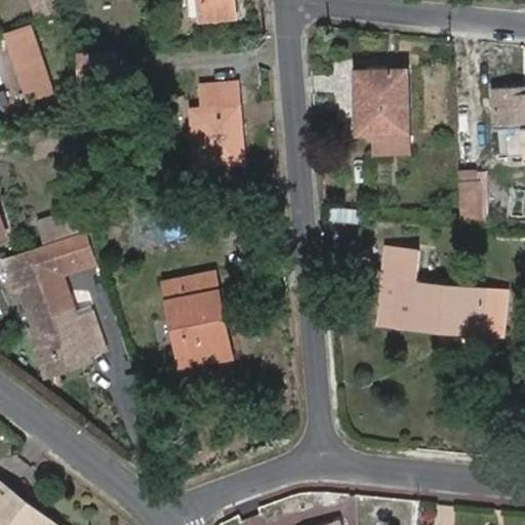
[(33,0),(39,17),(67,7),(64,0),(33,0)]
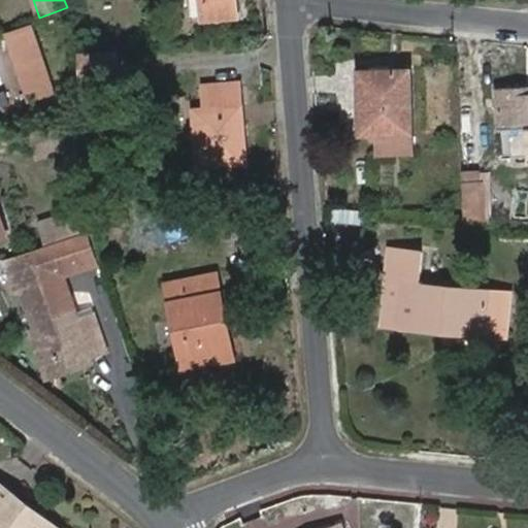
[(238,17),(236,0),(202,0),(204,19),(238,17)]
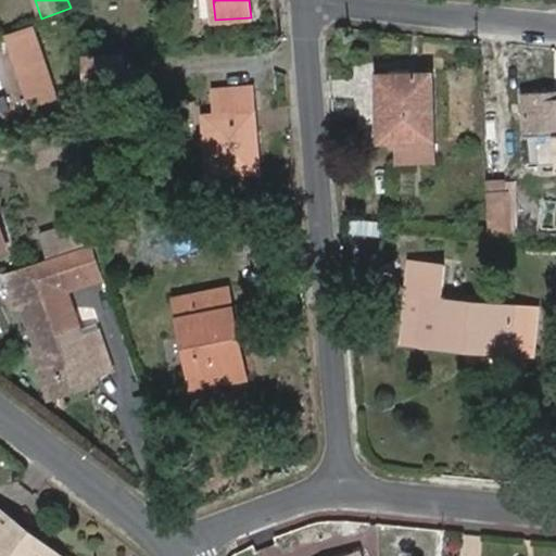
[(58,96),(40,42),(14,51),(32,104),(58,96)]
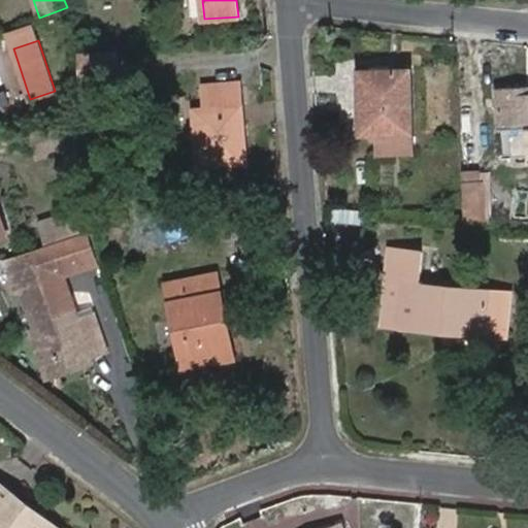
[(411,131),(410,69),(360,70),(363,132),(411,131)]
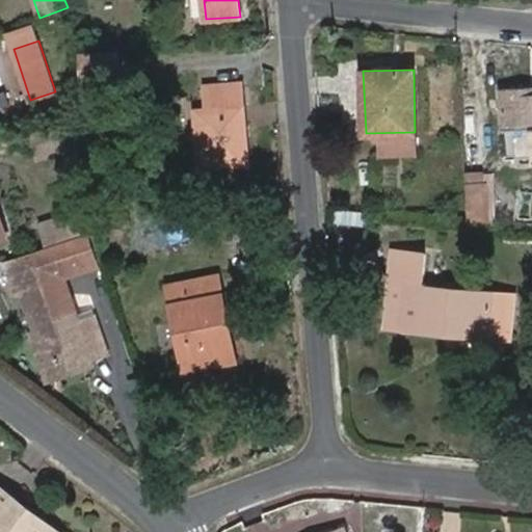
[(201,87),(203,108),(244,105),(243,84),(201,87)]
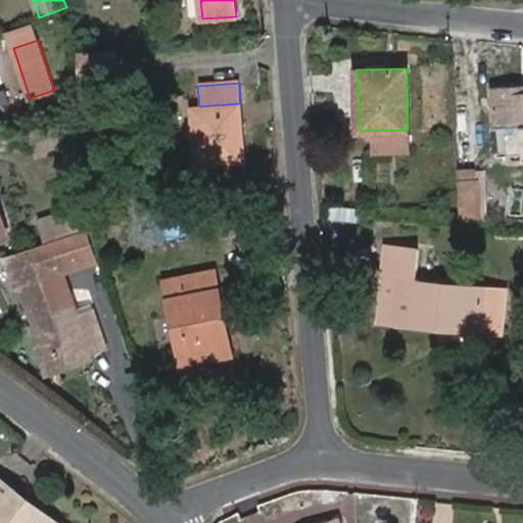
[(522,84),(493,86),(495,126),(522,124),(522,84)]
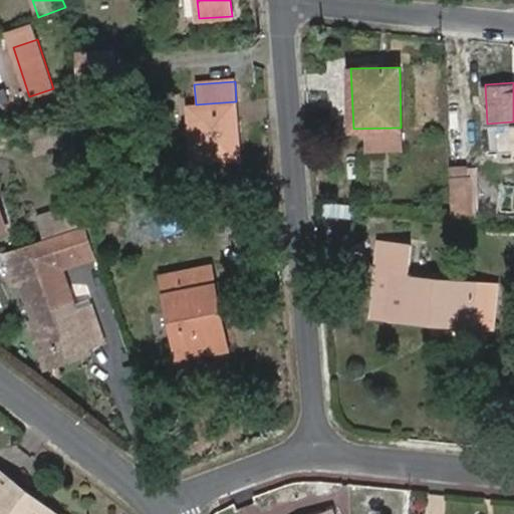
[(240,156),(236,101),(196,104),(191,104),(195,159),(240,156)]
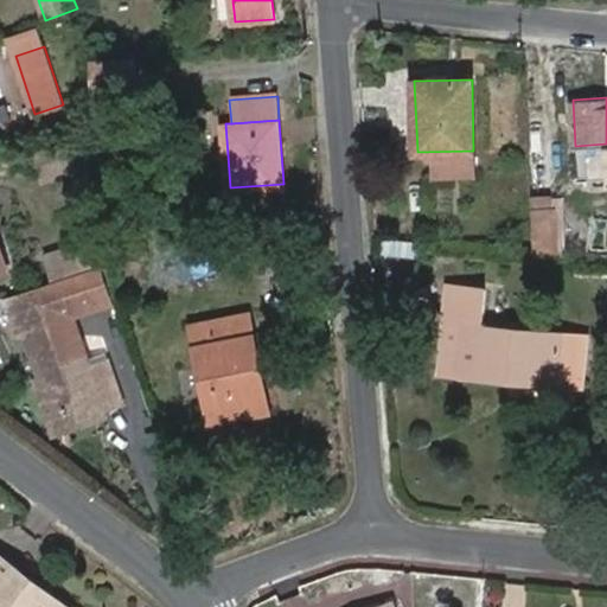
[(535,253),(557,255),(555,210),(532,210),(535,253)]
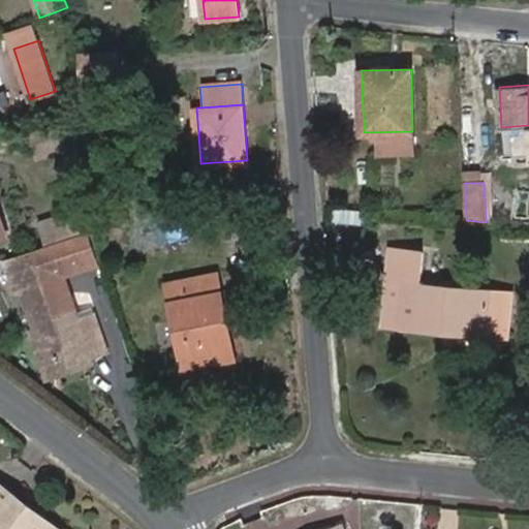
[(76,208),(42,219),(45,229),(80,217),(76,208)]
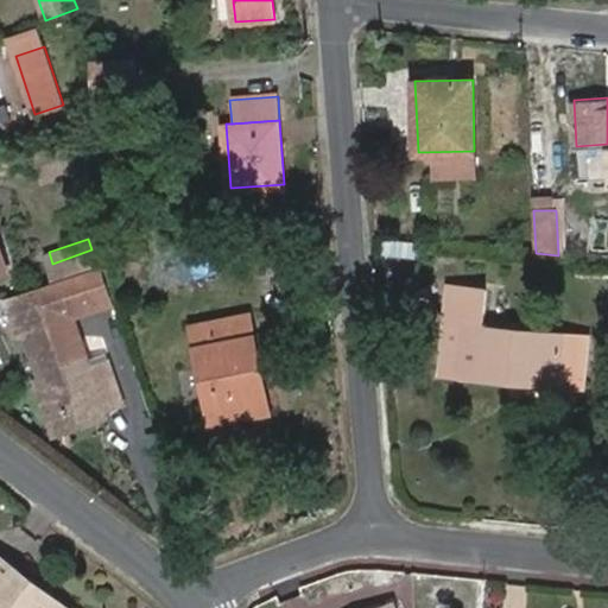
[(92,249),(52,264),(58,279),(97,265),(92,249)]
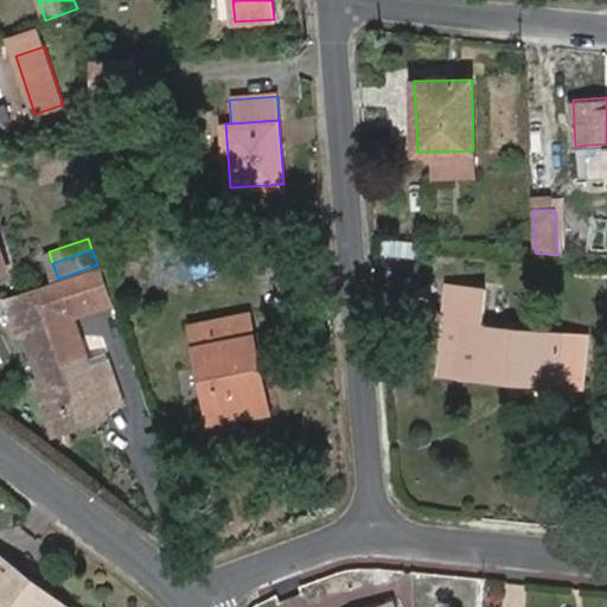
[(107,413),(125,407),(109,365),(93,370),(72,317),(109,304),(97,264),(58,279),(40,286),(43,292),(12,302),(23,336),(29,334),(44,381),(57,420),(104,406),(107,413)]
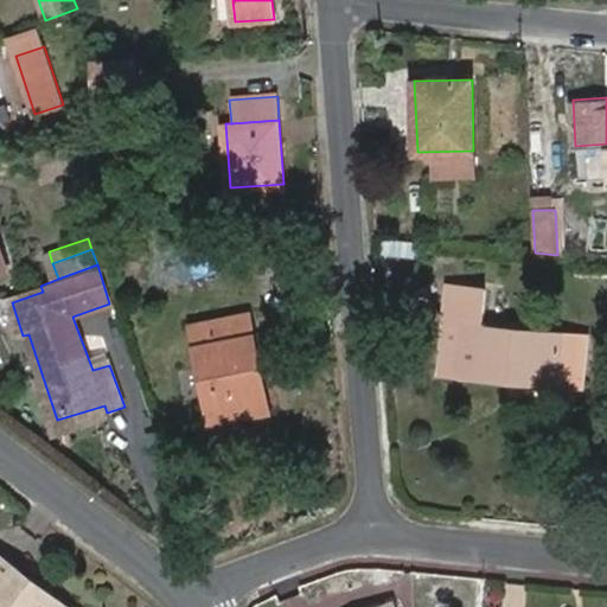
[(492,287),(454,283),(448,346),(464,346),(462,374),(512,378),(513,369),(560,371),(560,383),(585,385),(589,334),(489,326),(492,287)]
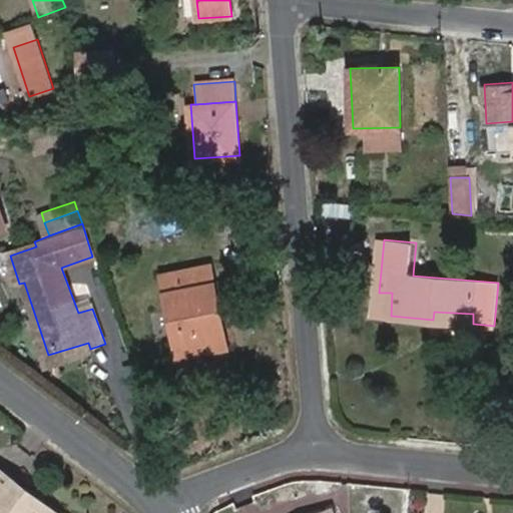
[(34,241),(8,250),(10,255),(36,246),(34,241)]
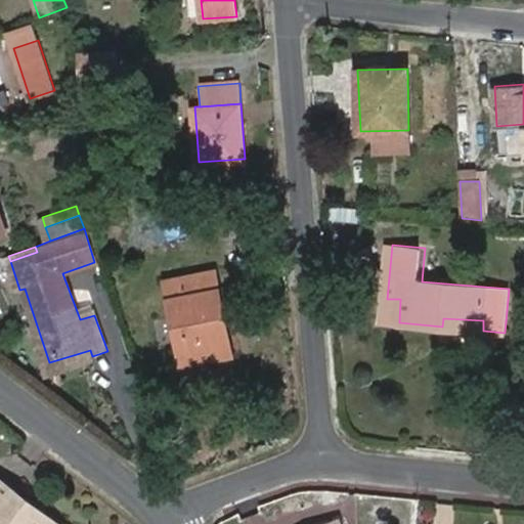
[(223,313),(215,272),(167,280),(183,363),(223,356),(215,314),(223,313)]
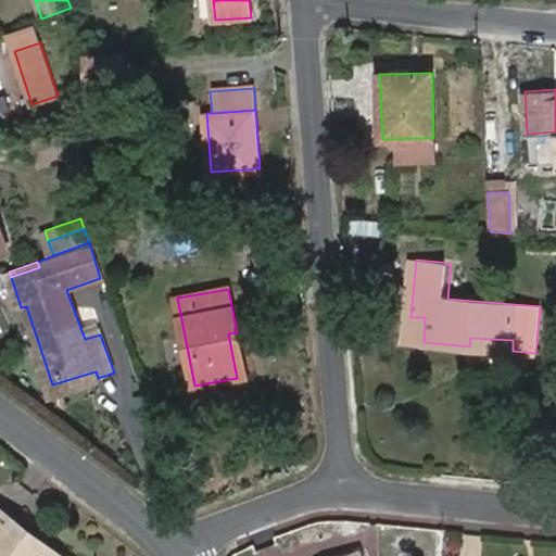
[(411,317),(407,341),(424,342),(425,317),(411,317)]
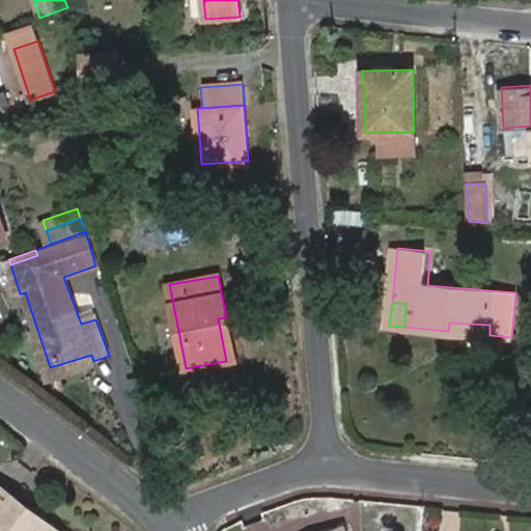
[(226,361),(233,359),(226,317),(218,318),(226,361)]
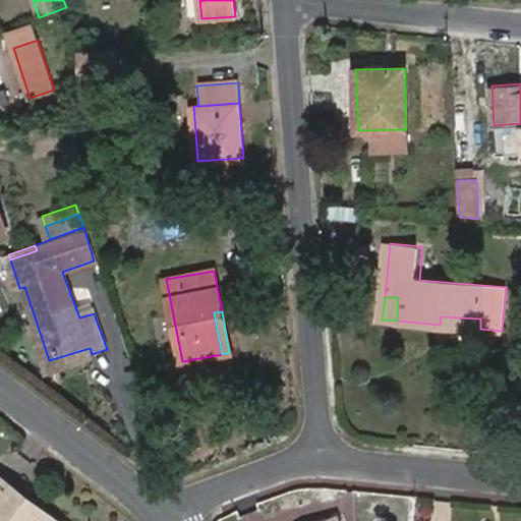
[(440,325),(480,329),(480,319),(441,316),(440,325)]
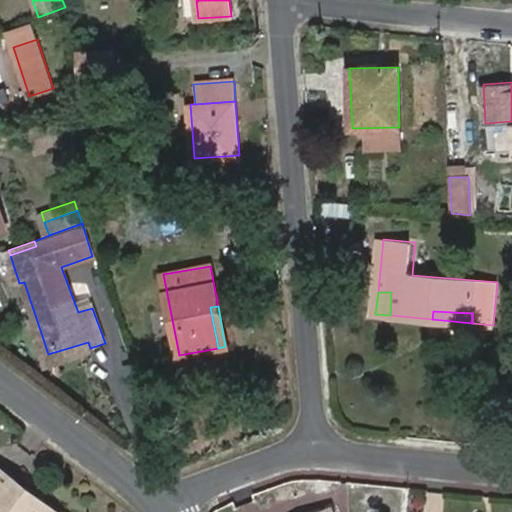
[(30,322),(47,369),(92,357),(90,348),(88,342),(48,354),(37,321),(30,322)]
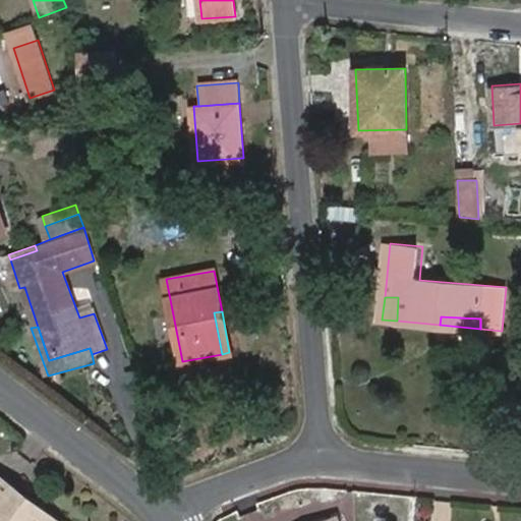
[(53,520),(48,520),(10,493),(15,487),(0,474),(0,520),(59,520),(56,518),(53,520)]
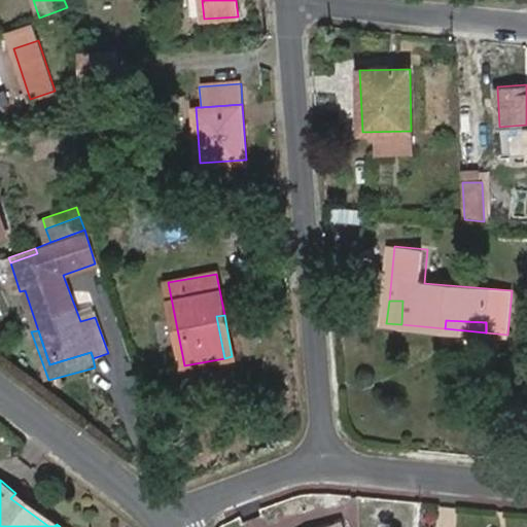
[(15,493),(10,498),(48,526),(54,526),(57,524),(15,493)]
